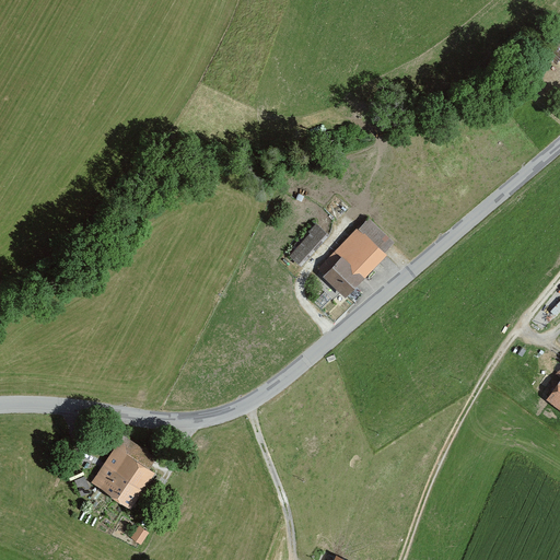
[(393,244),(369,221),(358,233),(356,230),(326,260),(333,266),(321,278),(345,301),(386,257),(383,255),(393,244)]
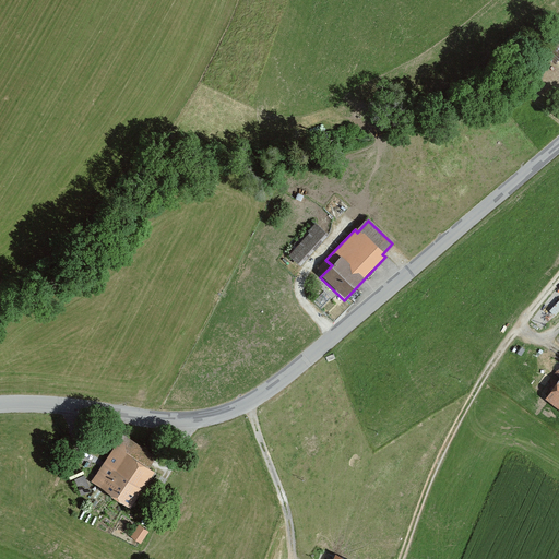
[(324,235),(313,226),(288,256),(298,265),(324,235)]
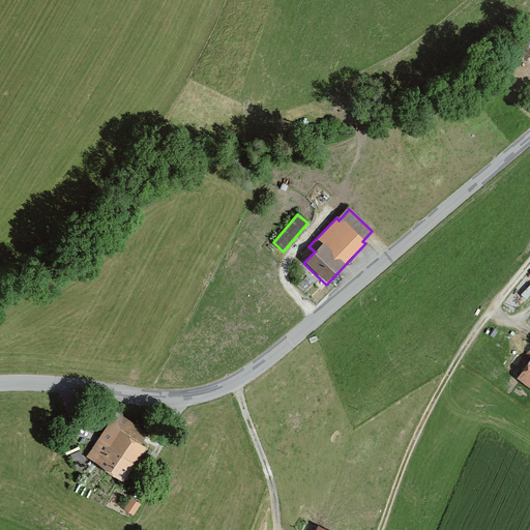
[(529,352),(528,356),(529,357),(529,360),(516,380),(529,390),(529,352)]
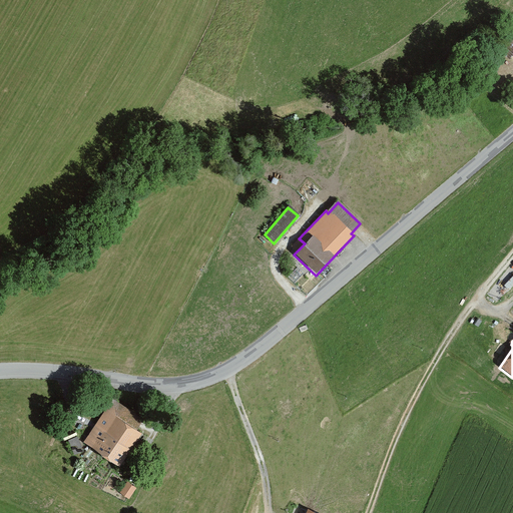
[(141,420),(111,400),(82,444),(118,467),(140,434),(135,430),(141,420)]
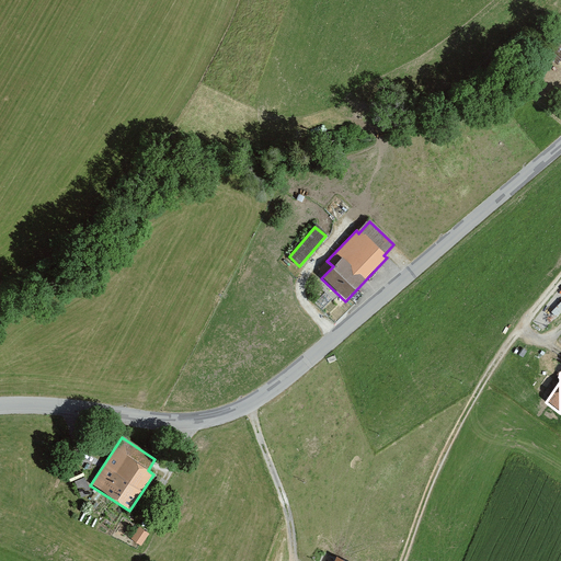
[(142,537),(132,531),(125,545),(136,550),(142,537)]
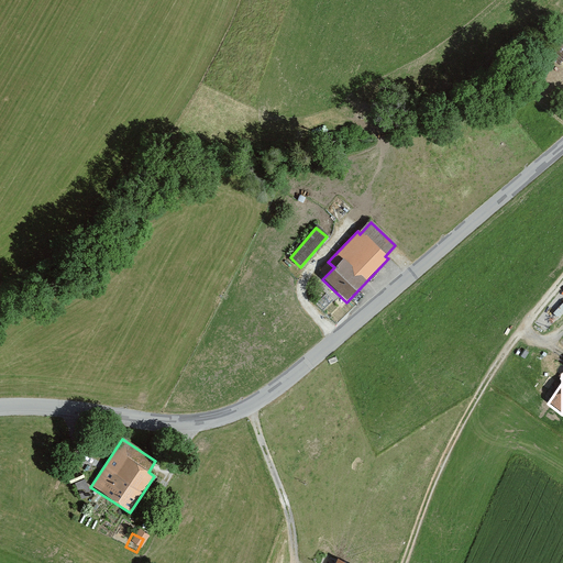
All buildings are outlined.
